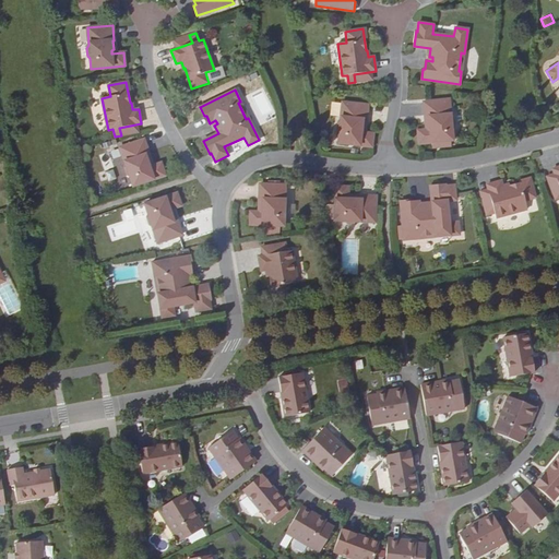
[(449,99),(424,102),(425,117),(426,117),(427,127),(429,126),(429,129),(417,130),(418,144),(431,142),(432,147),(451,145),(451,141),(453,141),(452,129),(453,127),(453,119),(451,117),(449,99)]
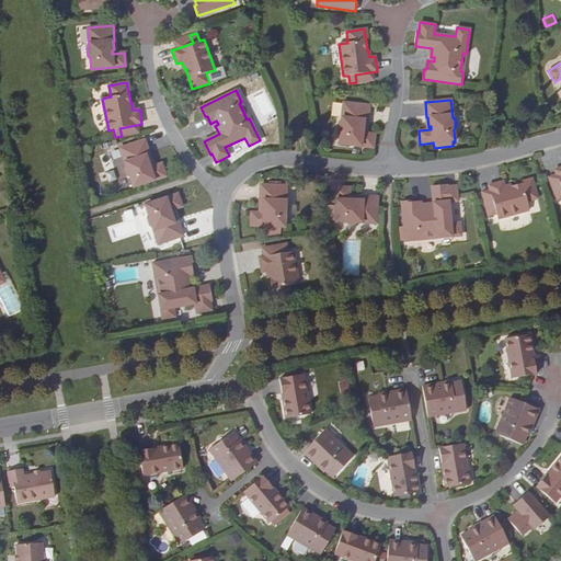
[(369,105),(343,103),(342,121),(339,122),(339,130),(341,133),(339,144),(373,147),(375,134),(363,133),(363,129),(365,129),(366,121),(367,121),(369,105)]
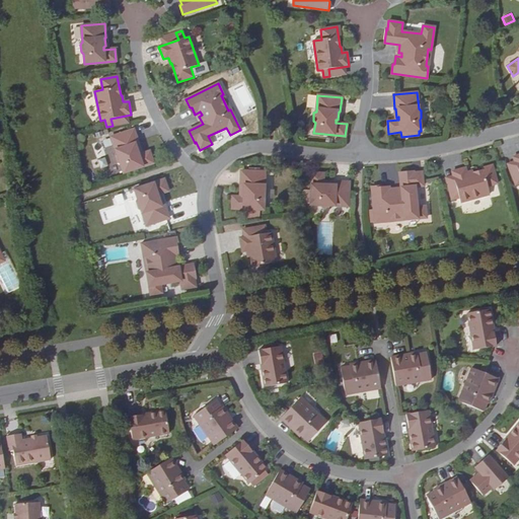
[(134,129),(110,137),(117,152),(115,155),(118,162),(120,163),(123,173),(153,163),(149,151),(139,155),(138,152),(140,151),(137,143),(138,143),(134,129)]
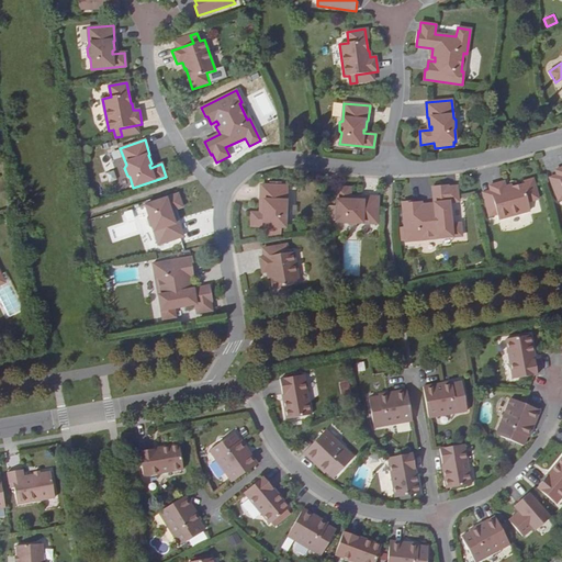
[(504,182),(490,186),(495,208),(487,210),(489,216),(497,214),(498,218),(530,210),(528,201),(538,199),(534,181),(513,187),(512,186),(505,188),(504,182)]
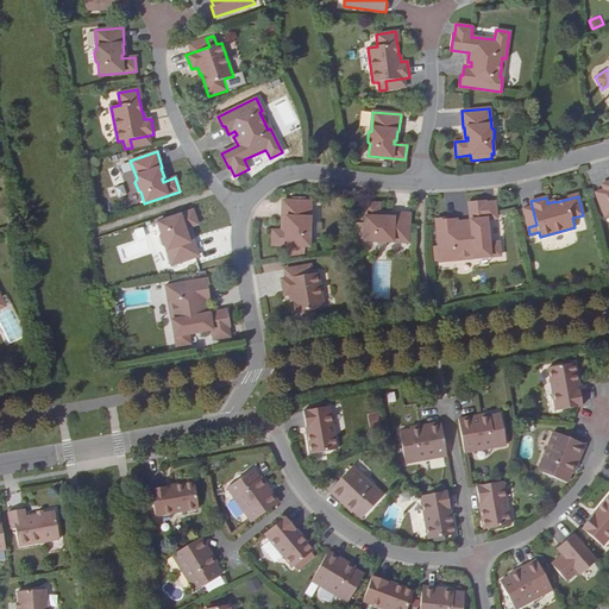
[(311,201),(283,200),(282,218),(283,218),(283,227),(286,227),(286,231),(272,231),(271,245),(309,246),(309,234),(312,232),(312,224),(311,220),(311,201)]
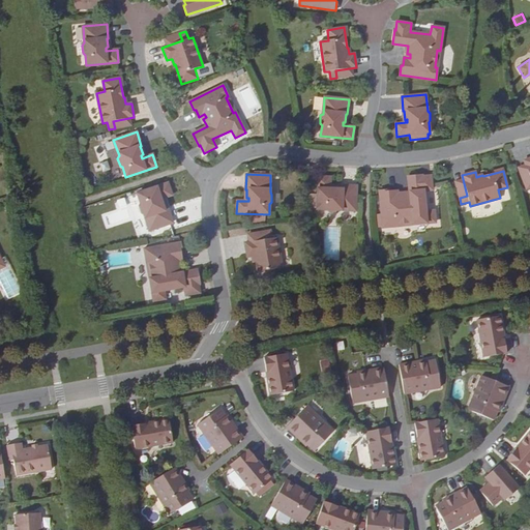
[(422,175),(408,176),(409,193),(402,193),(402,197),(398,197),(398,190),(389,192),(389,189),(379,190),(383,228),(395,226),(394,224),(412,222),(412,225),(435,223),(434,210),(425,211),(423,190),(432,189),(431,176),(422,176),(422,175)]
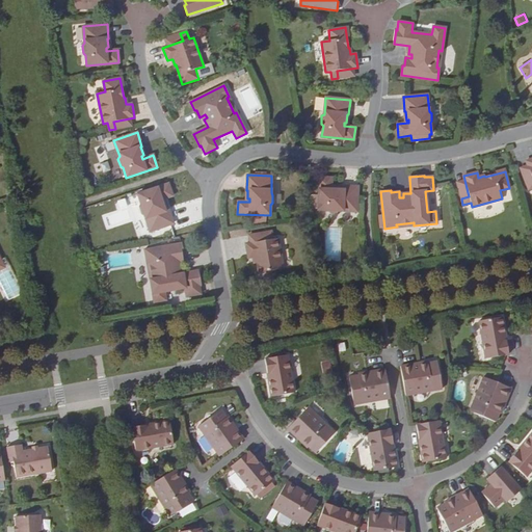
[(331,178),(319,178),(318,210),(328,210),(330,212),(338,213),(340,211),(356,211),(357,187),(343,186),(343,188),(335,187),(335,189),(331,189),(331,178)]
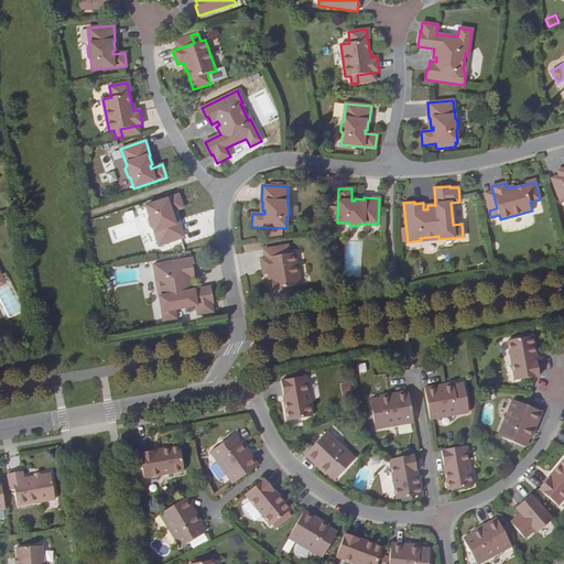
[(179,195),(145,206),(149,216),(148,219),(150,227),(153,228),(159,246),(184,237),(179,223),(177,223),(174,214),(172,215),(171,212),(183,207),(179,195)]
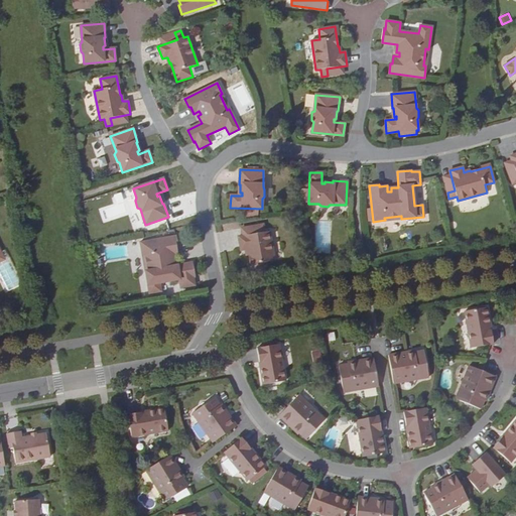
[(258,233),(239,237),(241,250),(246,249),(247,255),(248,255),(252,275),(268,272),(266,262),(274,260),(269,231),(264,232),(263,225),(257,226),(258,233)]
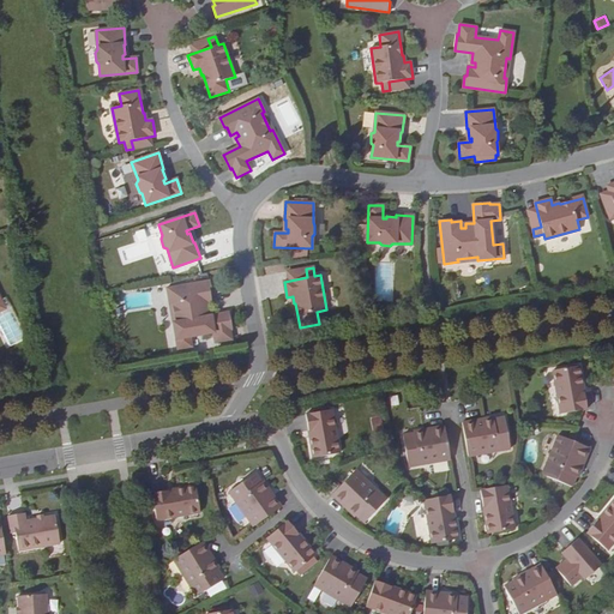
[(209,281),(167,288),(170,302),(173,302),(176,321),(174,323),(178,349),(192,347),(190,337),(214,332),(216,342),(232,339),(229,330),(232,329),(228,313),(210,315),(209,307),(205,307),(204,304),(211,302),(210,293),(211,293),(209,281)]
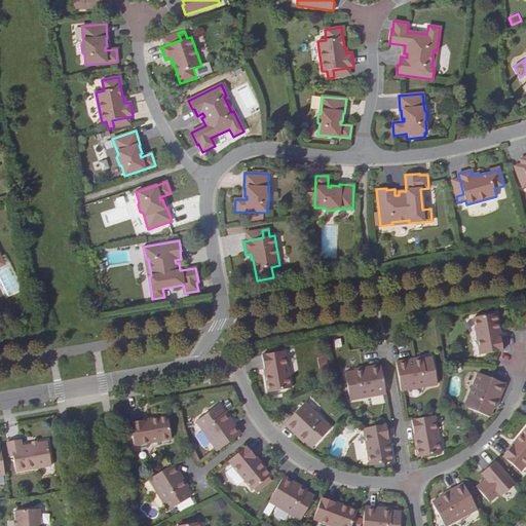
[(476,355),(496,350),(499,350),(496,335),(494,336),(493,331),(495,330),(491,313),(468,317),(476,355)]
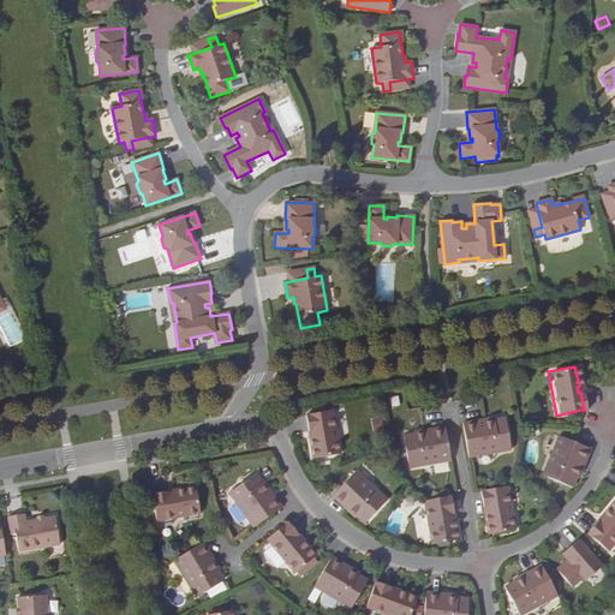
[(308,437),(305,439),(309,459),(335,454),(328,410),(300,415),(304,433),(306,433),(308,437)]
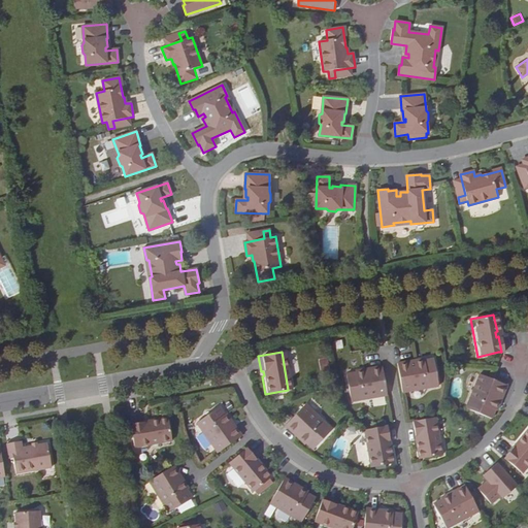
[(405,361),(393,363),(398,390),(434,384),(429,359),(420,360),(420,358),(409,360),(410,363),(405,364),(405,361)]
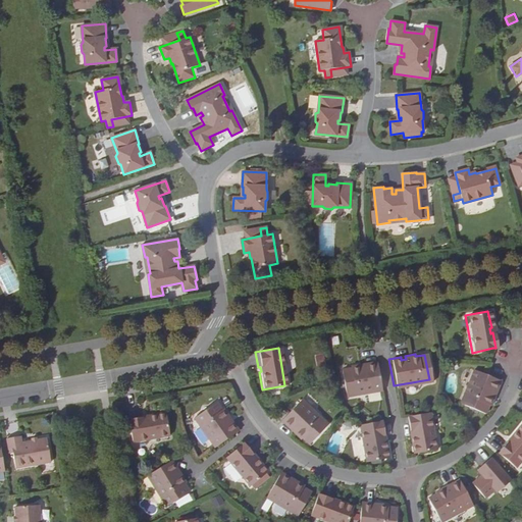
[(378,387),(374,362),(361,364),(362,366),(358,367),(357,364),(348,366),(348,368),(338,369),(343,394),(378,387)]
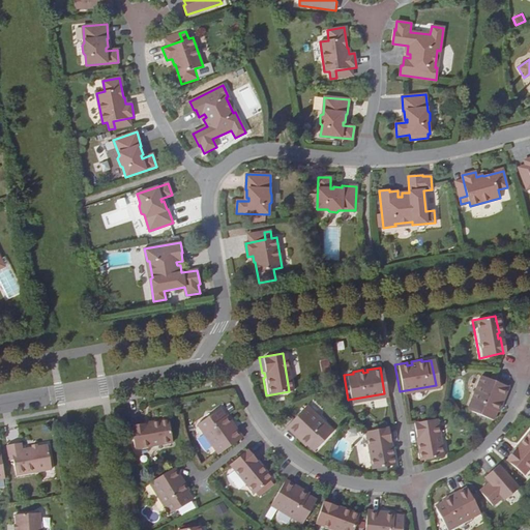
[(505,386),(490,380),(480,376),(466,410),(490,419),(493,411),(495,411),(499,403),(496,402),(498,398),(501,399),(505,386)]
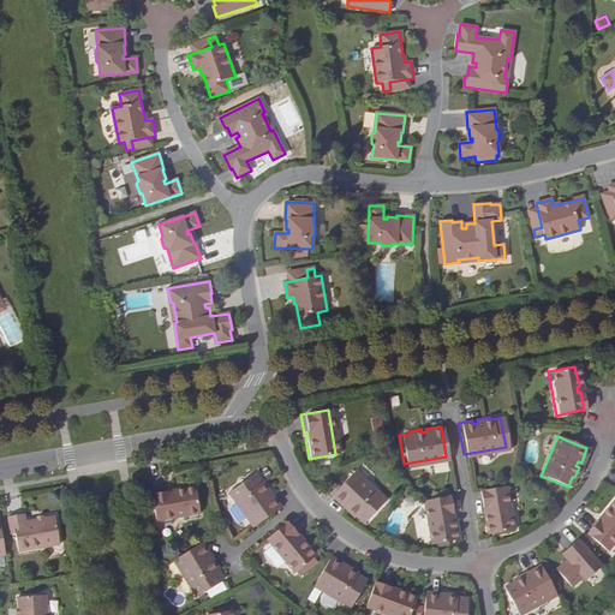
[(346,505),(344,506),(352,514),(354,513),(362,521),(382,500),(352,470),(329,493),(340,502),(342,501),(346,505)]
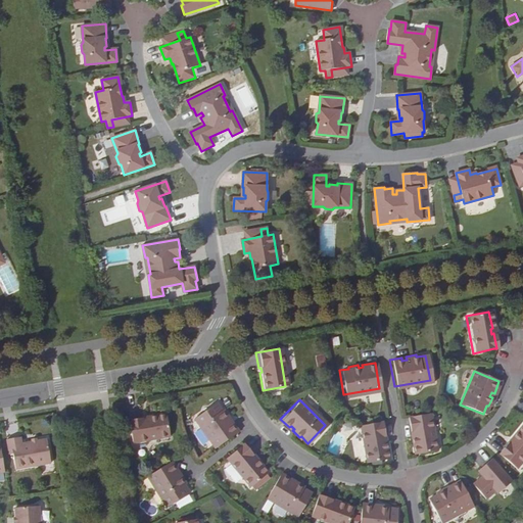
[(193,417),(214,446),(236,431),(229,421),(226,423),(224,419),(226,417),(221,409),(219,410),(212,402),(193,417)]
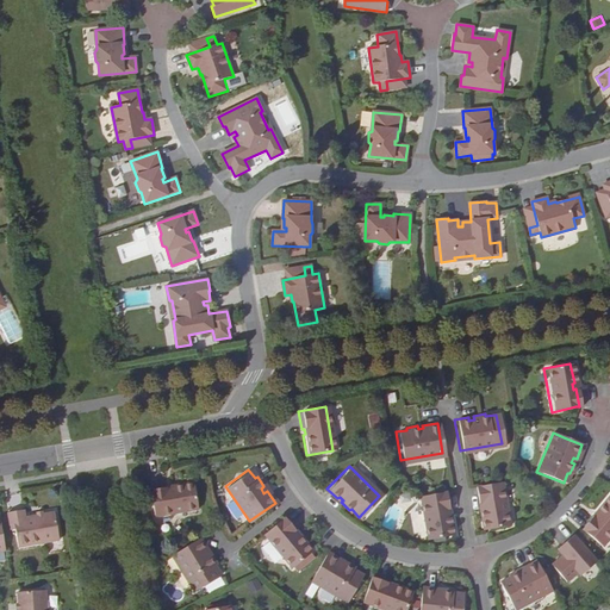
[(163,489),(163,486),(145,489),(150,516),(194,508),(190,481),(169,485),(169,487),(163,489)]
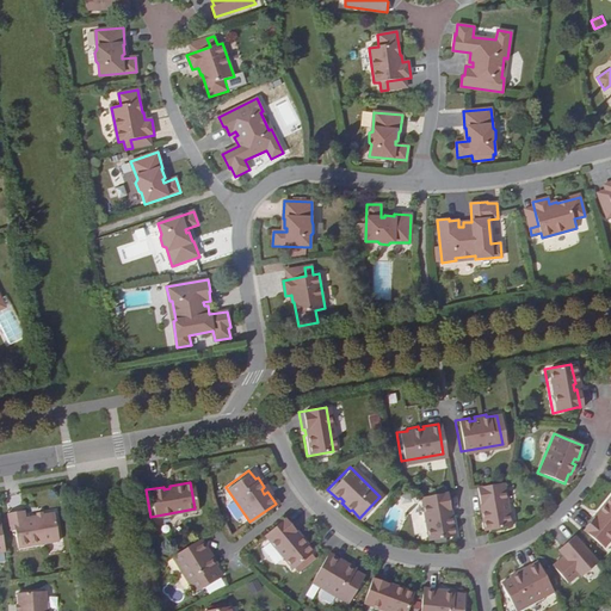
[(500,482),(473,487),(476,505),(479,504),(480,510),(477,511),(481,530),(507,526),(500,482)]
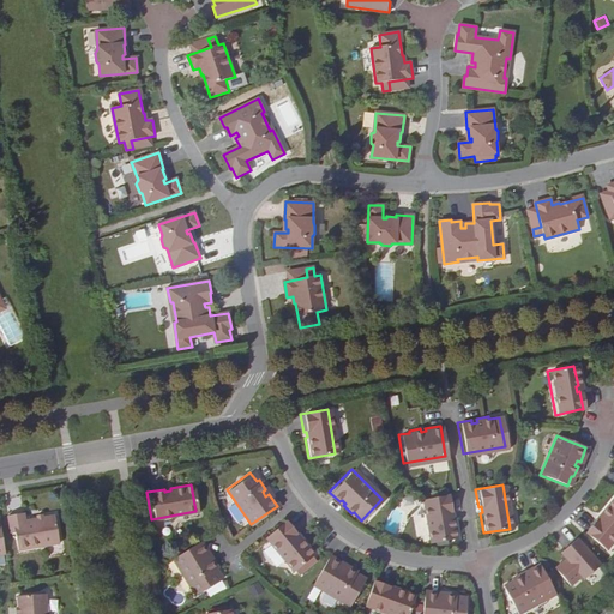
[(446,495),(420,500),(427,542),(453,539),(450,519),(447,519),(446,513),(449,512),(446,495)]
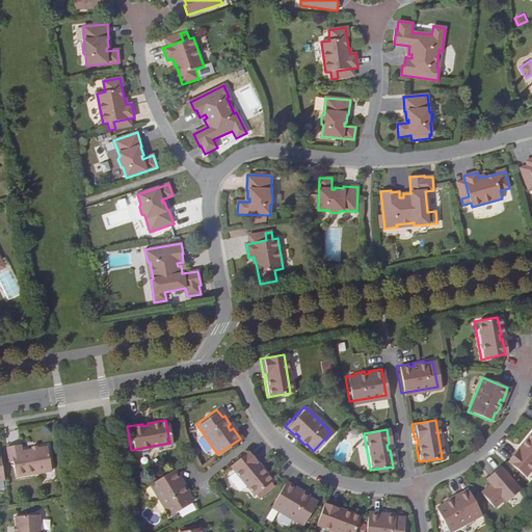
[(517,449),(515,448),(504,461),(523,476),(531,463),(531,434),(529,431),(520,443),(521,445),(517,449)]
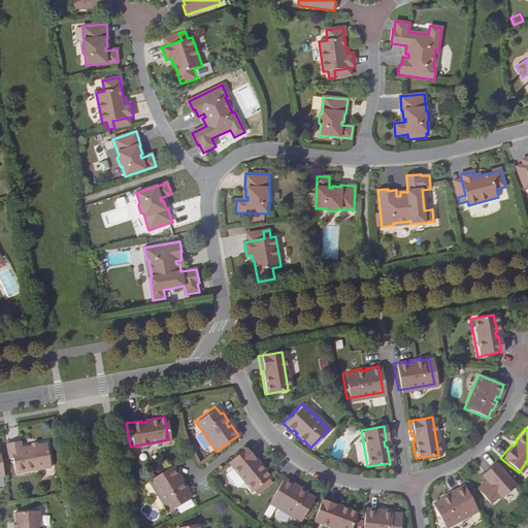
[(37,444),(31,446),(22,447),(20,440),(6,443),(8,458),(12,458),(15,473),(51,466),(46,442),(37,444)]
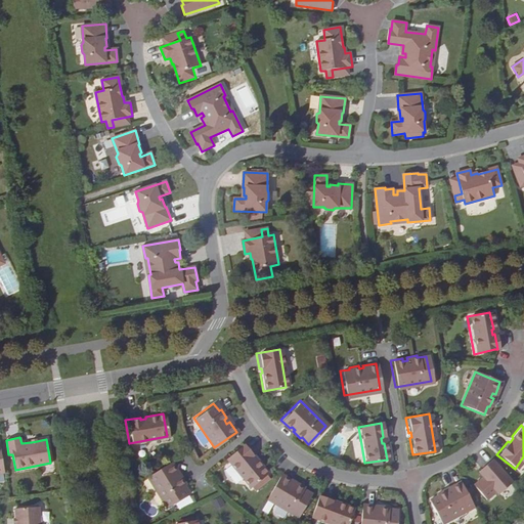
[(242,444),(224,459),(248,487),(265,473),(255,460),(253,462),(250,456),(251,455),(242,444)]
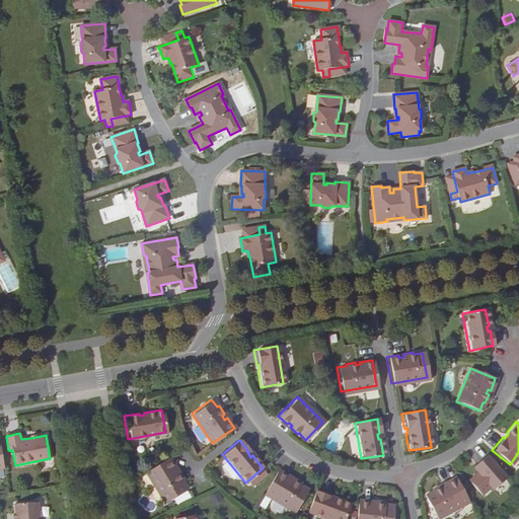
[(503,475),(484,455),(473,463),(477,467),(474,470),(465,477),(477,493),(487,485),(489,488),(503,475)]
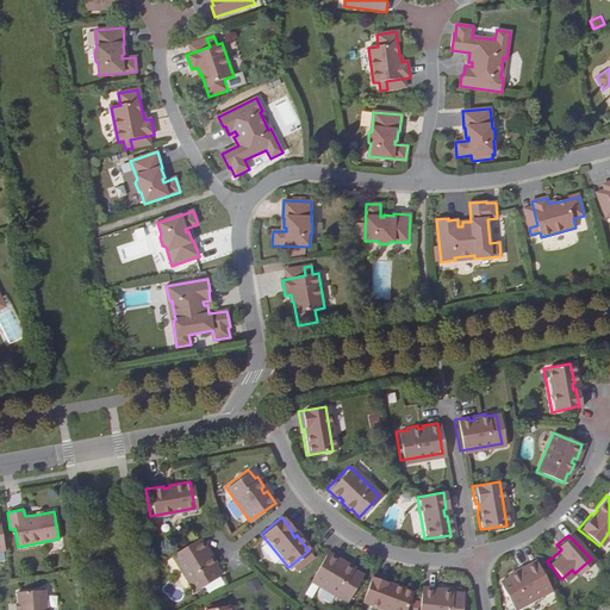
[(197,537),(170,554),(193,589),(218,573),(212,564),(213,562),(207,554),(205,555),(201,551),(205,549),(197,537)]
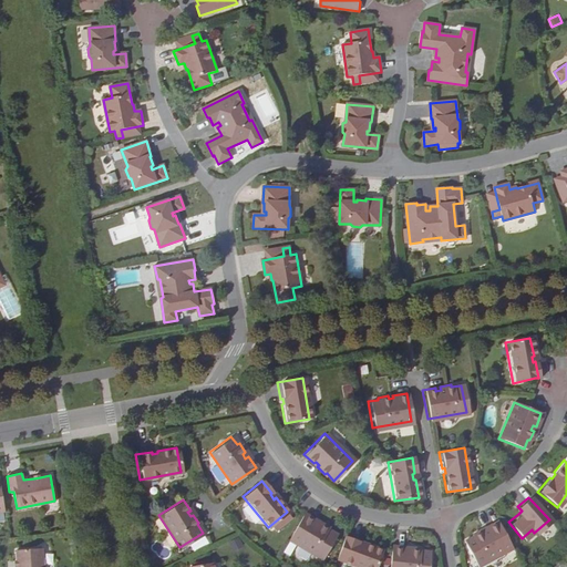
[(312,519),(301,513),(287,538),(321,558),(334,534),(326,529),(327,527),(317,522),(316,525),(311,522),(312,519)]
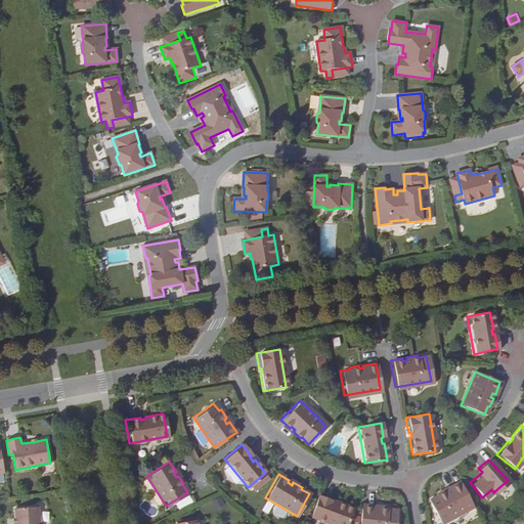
[(470,505),(457,481),(446,486),(448,489),(444,491),(443,488),(434,493),(434,495),(426,499),(438,522),(470,505)]
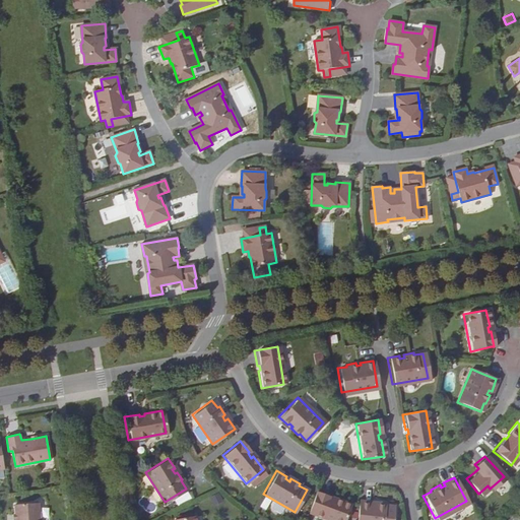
[(314,491),(306,512),(327,519),(343,519),(349,504),(334,498),(333,500),(328,498),(328,496),(314,491)]
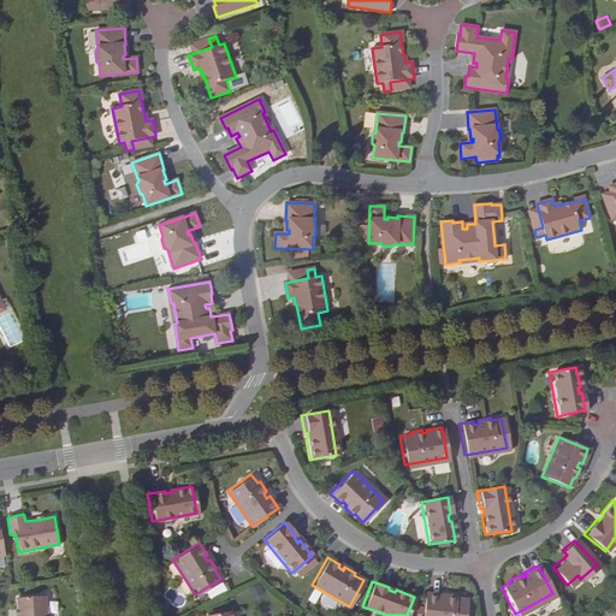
[(250,590),(254,598),(265,593),(260,584),(250,590)]
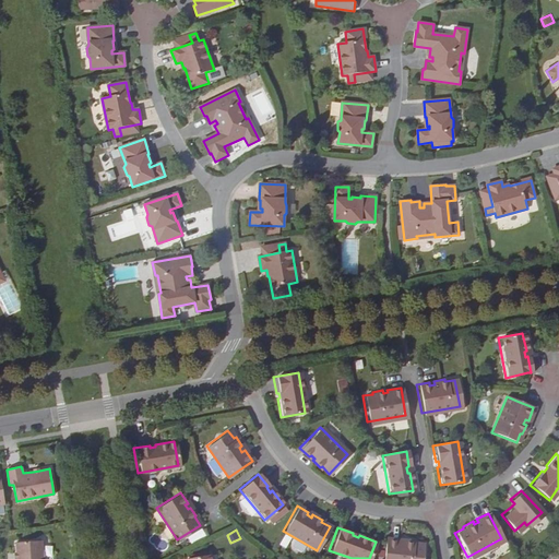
[(383,537),(381,558),(419,558),(421,543),(412,542),(413,539),(402,539),(401,542),(396,542),(396,538),(383,537)]
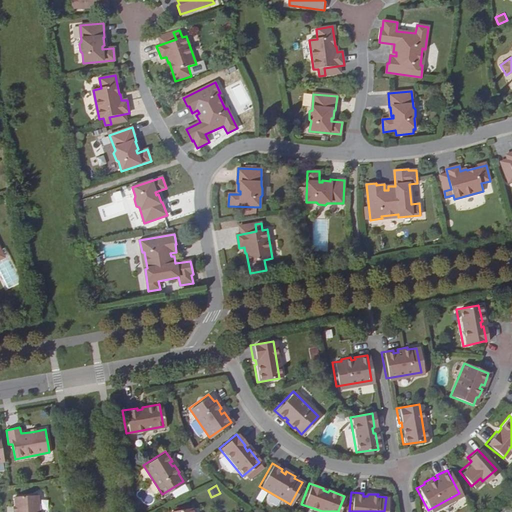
[(39,511),(39,495),(15,496),(15,506),(15,511),(39,511)]
